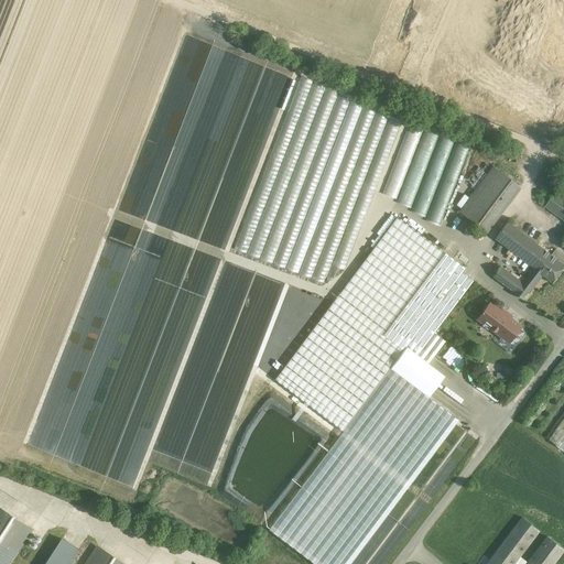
[(407,119),(381,201),(443,220),(469,139),(407,119)]
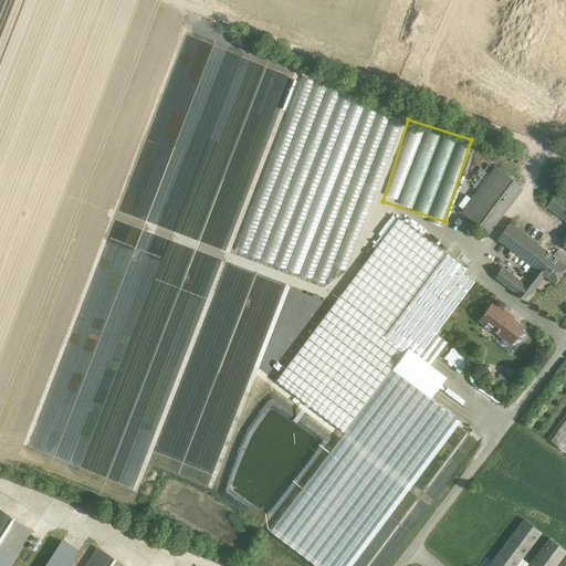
[(493,171),(469,203),(482,212),(505,180),(493,171)]
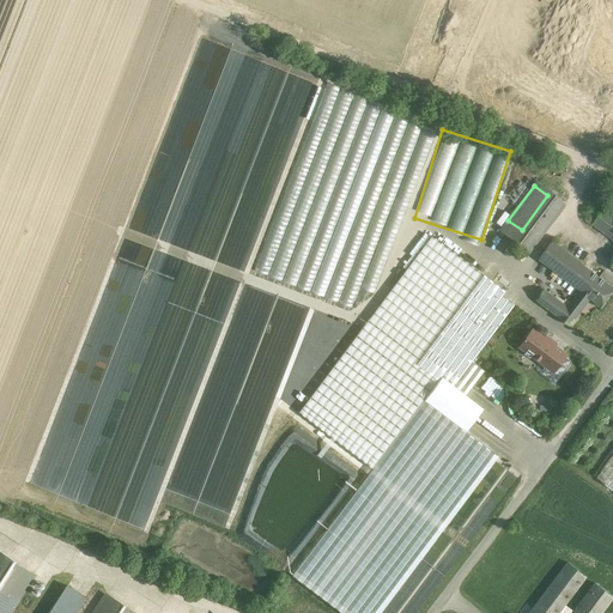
[(547,195),(522,230),(538,242),(564,207),(547,195)]
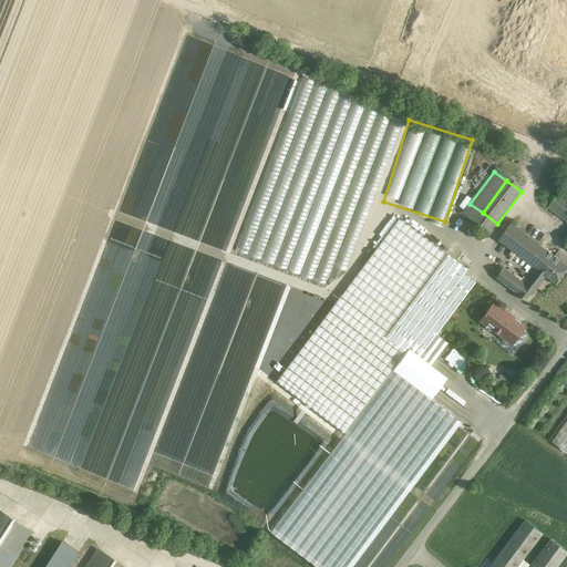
[(566,212),(566,195),(560,191),(550,205),(565,215),(566,212)]
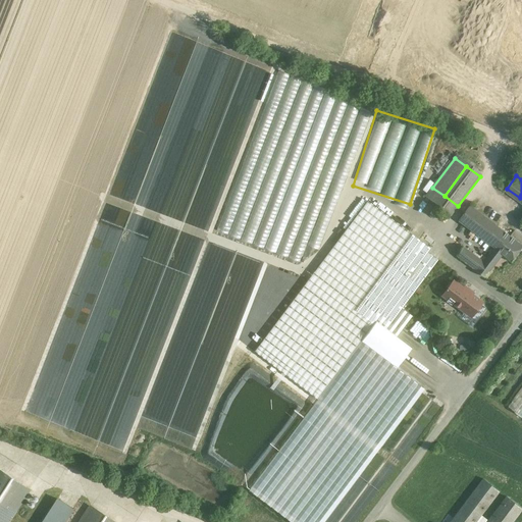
[(445,196),(432,188),(425,197),(451,215),(458,206),(445,196)]
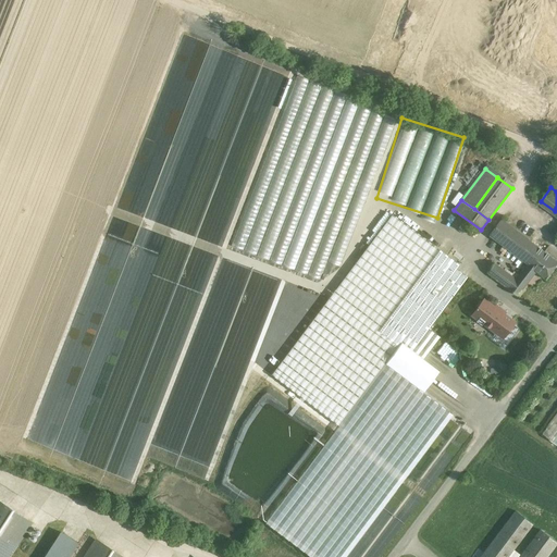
[(393,214),(272,374),(338,425),(449,279),(459,265),(393,214)]
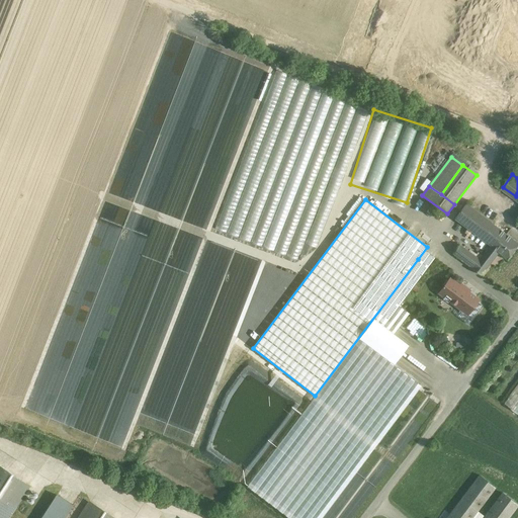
[(482,216),(466,204),(455,220),(470,231),(482,216)]
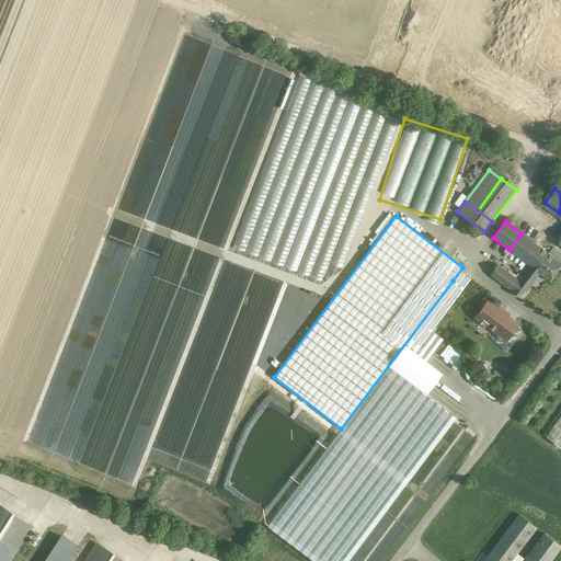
[(549,253),(522,233),(510,250),(531,266),(537,270),(549,253)]
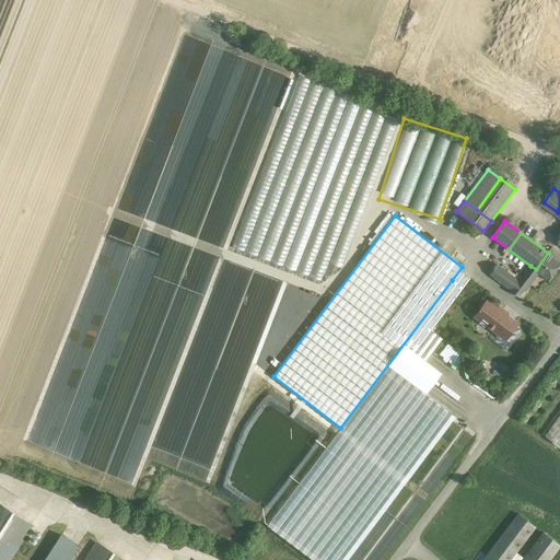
[(559,267),(559,261),(548,253),(536,269),(539,272),(550,280),(559,267)]
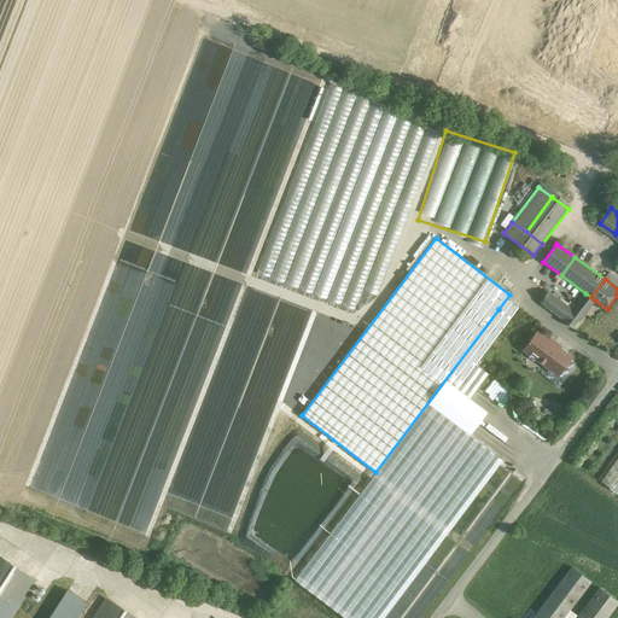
[(592,297),(586,293),(579,301),(590,308),(595,301),(592,297)]
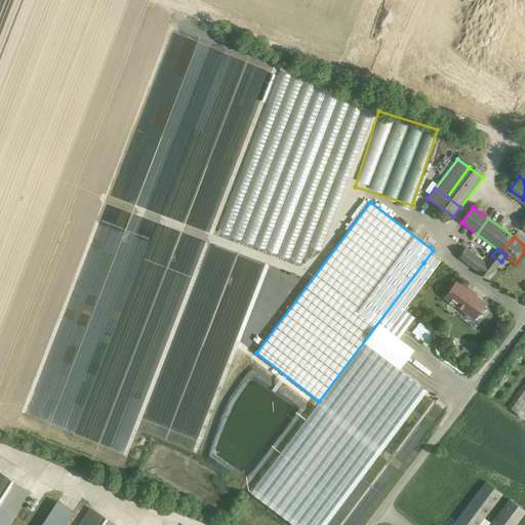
[(486,265),(468,250),(461,258),(480,272),(486,265)]
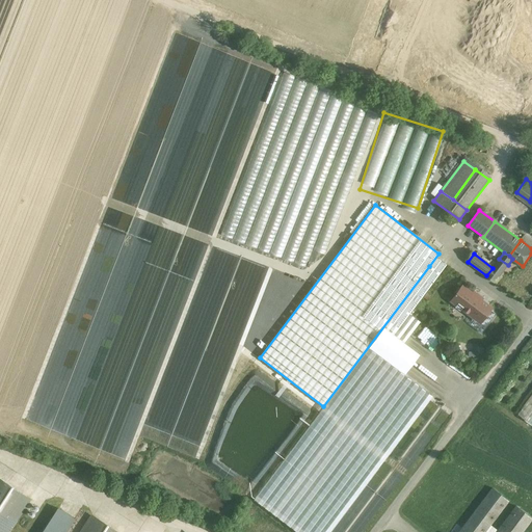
[(493,268),(486,275),(496,282),(508,265),(499,259),(493,268)]
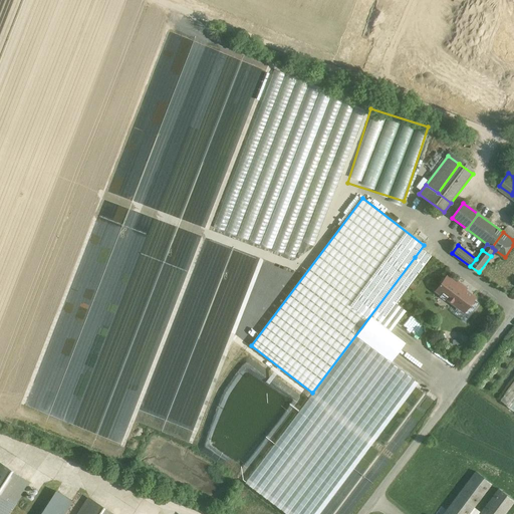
[(415,257),(312,393),(313,393),(246,483),(286,513),(318,513),(418,383),(383,357),(399,337),(391,331),(406,311),(396,303),(425,265),(415,257)]
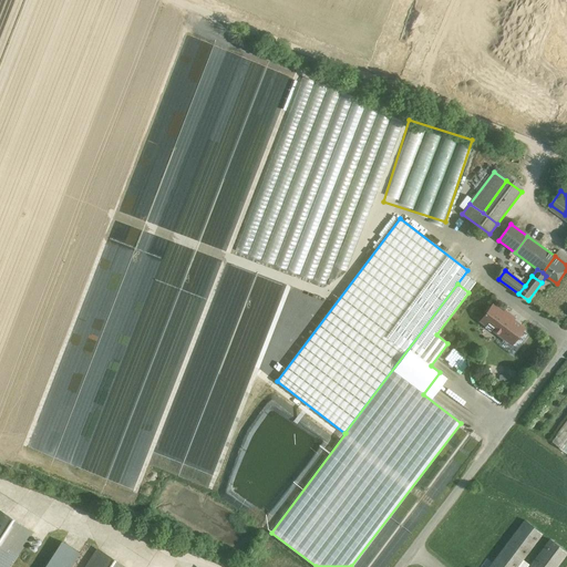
[(504,313),(493,306),(481,320),(486,325),(485,327),(491,331),(492,329),(512,343),(517,336),(515,333),(521,327),(513,320),(514,319),(505,311),(504,313)]
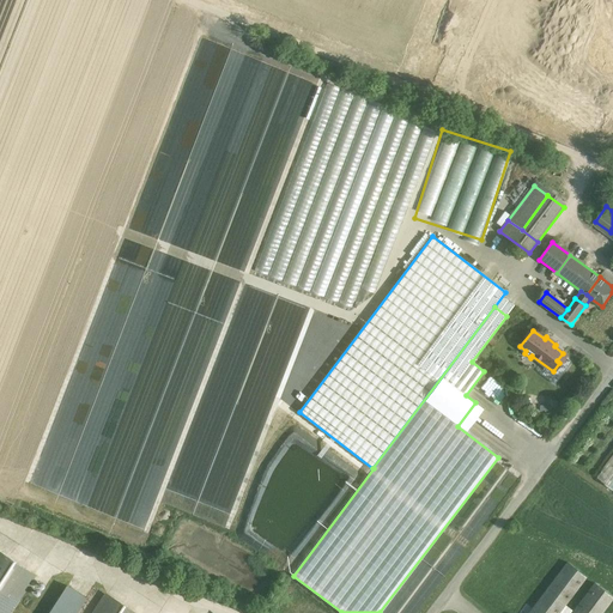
[(612,455),(596,478),(612,490),(612,455)]
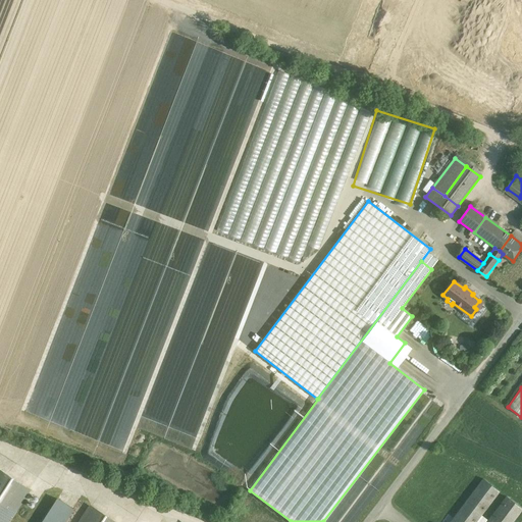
[(0,470),(0,521),(7,521),(30,489),(0,470)]
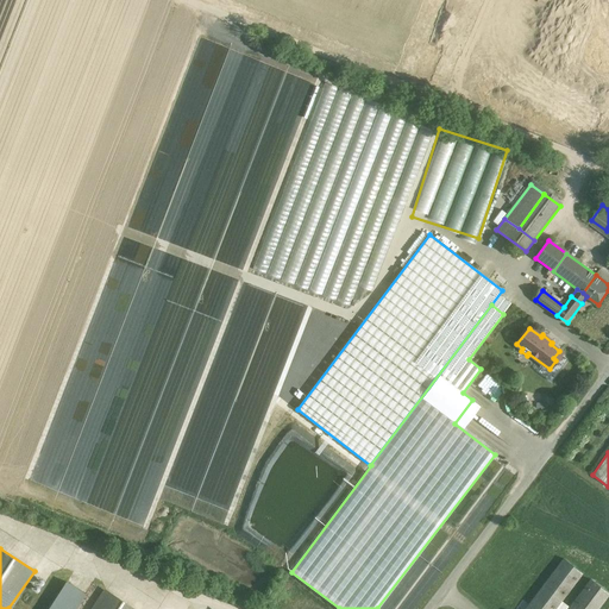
[(526,608),(556,608),(557,608),(562,602),(582,575),(563,560),(529,606),(526,608)]
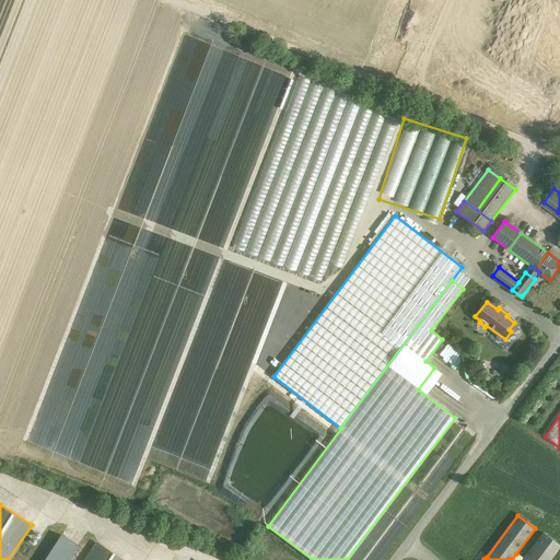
[(522,559),(548,559),(559,546),(543,534),(523,559),(522,559)]
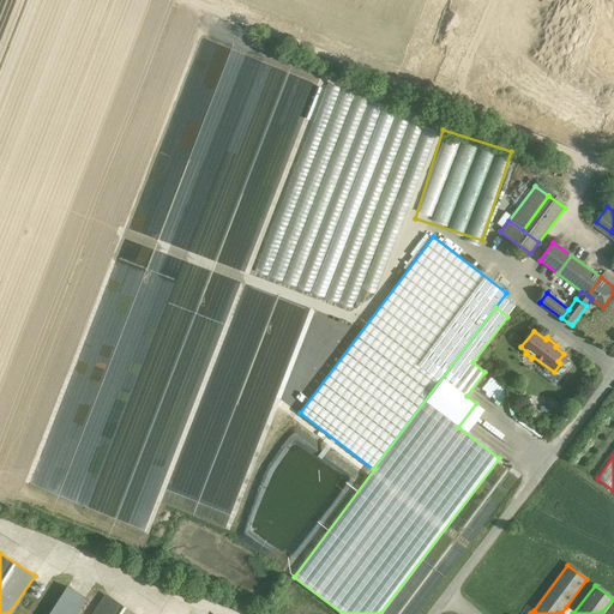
[(67,587),(49,613),(77,613),(86,600),(67,587)]
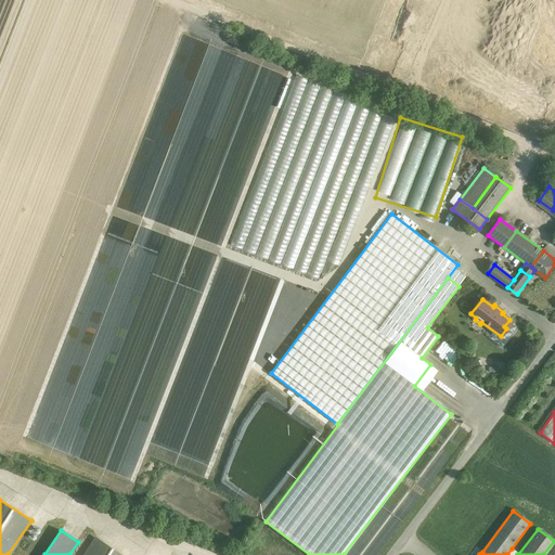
[(121,554),(97,539),(86,554),(121,554)]
